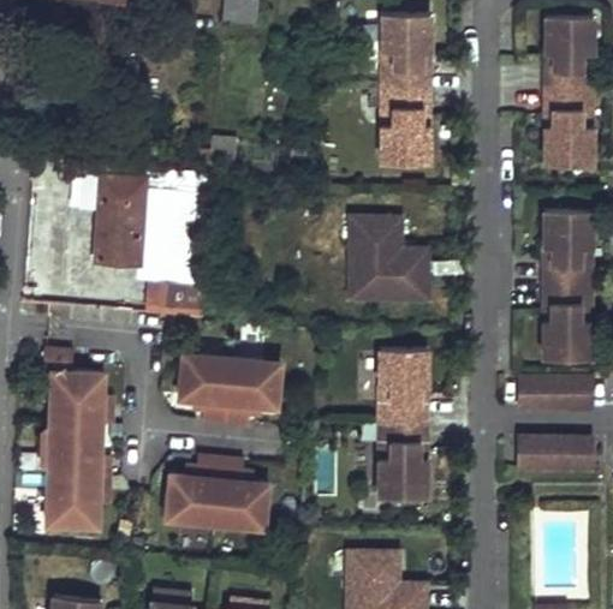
[(226,0),(225,25),(253,28),(255,0),(226,0)]
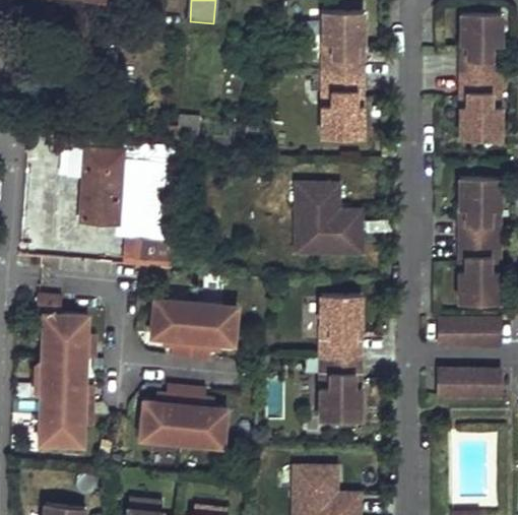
[(361,46),(361,14),(321,14),(321,45),(331,46),(331,60),(325,60),(325,76),(325,94),(330,94),(330,109),(321,109),(320,139),(360,139),(360,109),(353,109),(353,94),(360,94),(361,60),(353,60),(353,46),(361,46)]
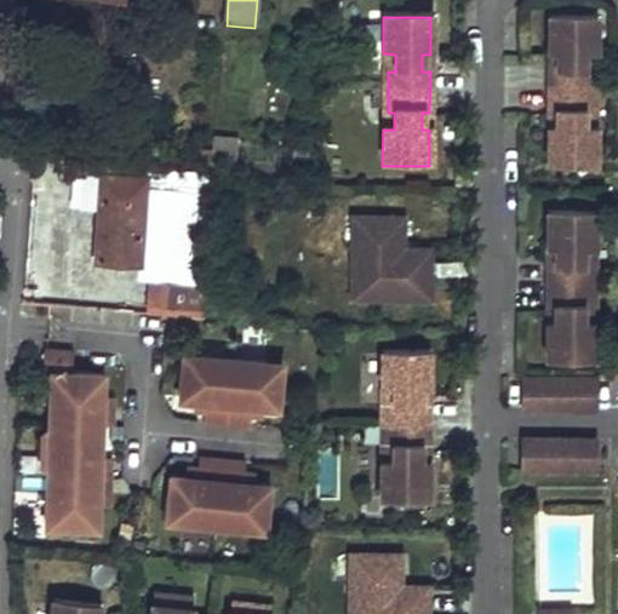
[(595,56),(595,19),(548,19),(548,56),(555,56),(555,73),(548,73),(547,114),(555,114),(555,130),(547,130),(547,167),(594,167),(595,130),(583,130),(583,114),(589,114),(589,93),(589,73),(583,73),(583,56),(595,56)]
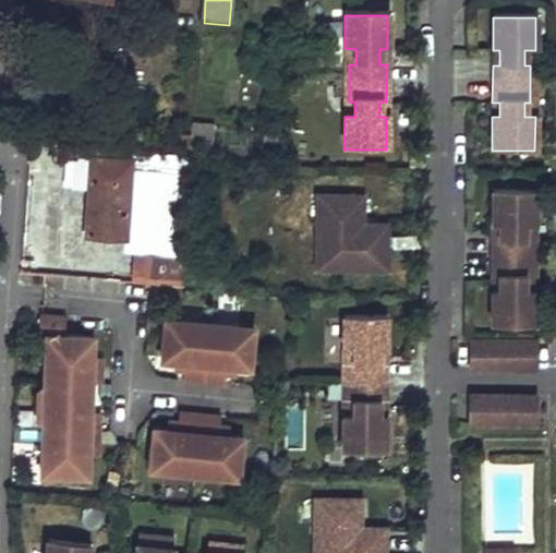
[(355,49),(345,48),(345,82),(349,82),(349,64),(355,64),(355,49)]
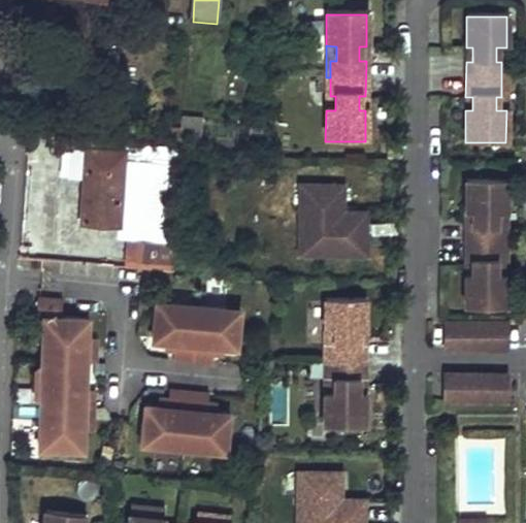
[(506,79),(506,47),(496,47),(496,62),(501,62),(501,79),(506,79)]
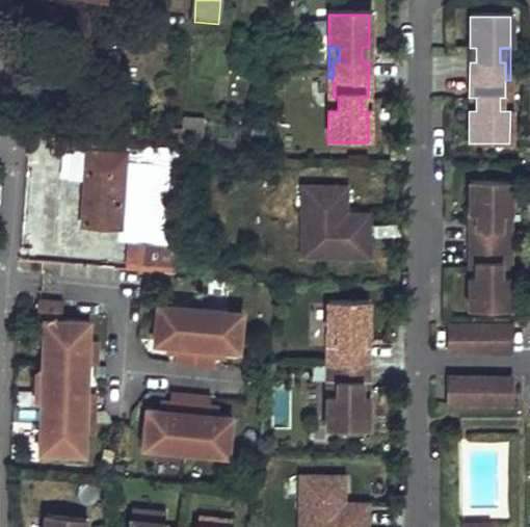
[(333,78),(328,78),(328,111),(338,111),(338,97),(333,97),(333,78)]
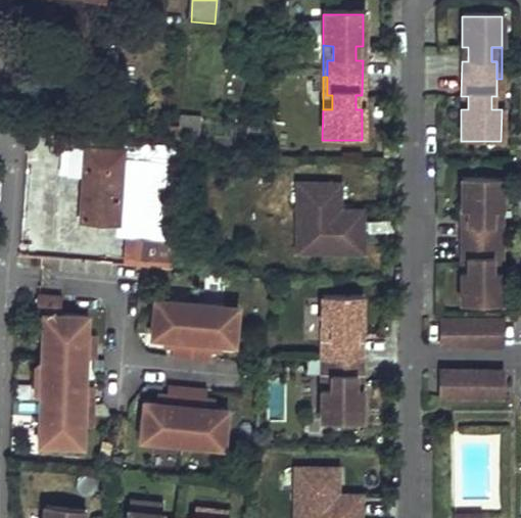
[(502,109),(502,79),(496,79),(496,96),(491,96),(491,109),(502,109)]
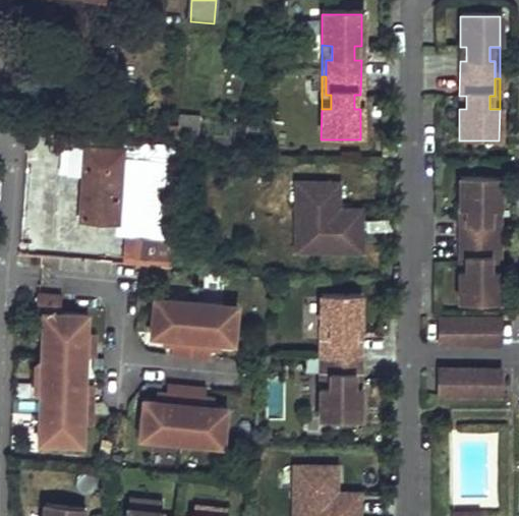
[(178,117),(176,141),(195,142),(197,118),(178,117)]
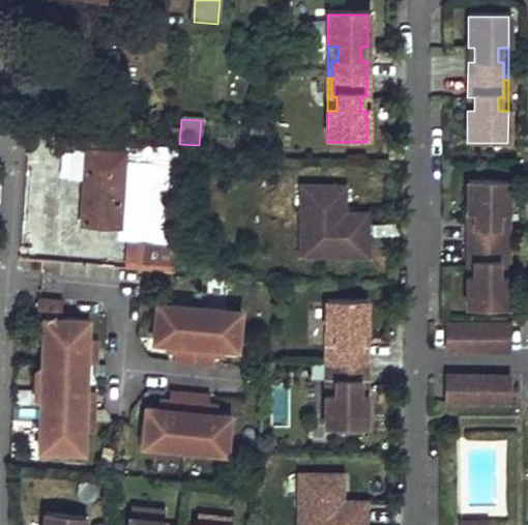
[(248,130),(246,150),(263,152),(266,133),(248,130)]
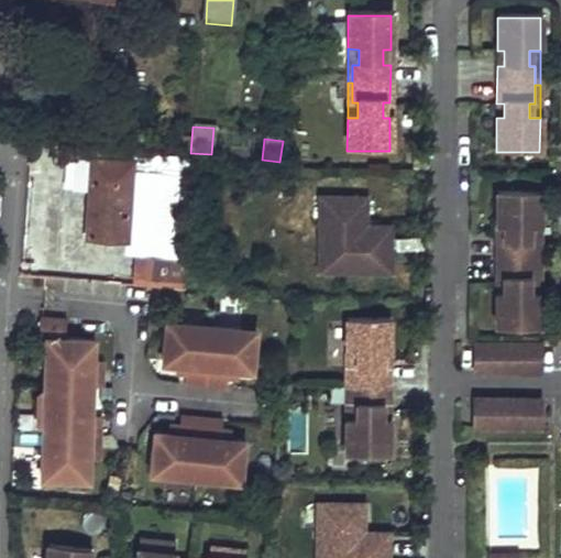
[(87,242),(122,243),(130,154),(92,151),(87,242)]
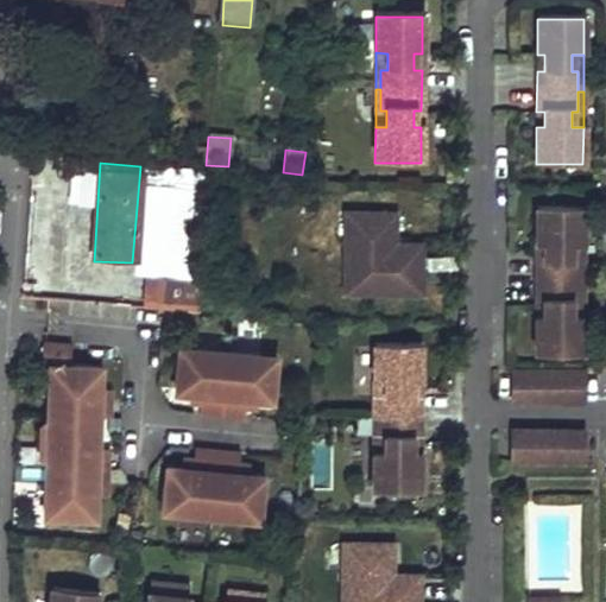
[(89,210),(94,172),(79,171),(75,208),(89,210)]
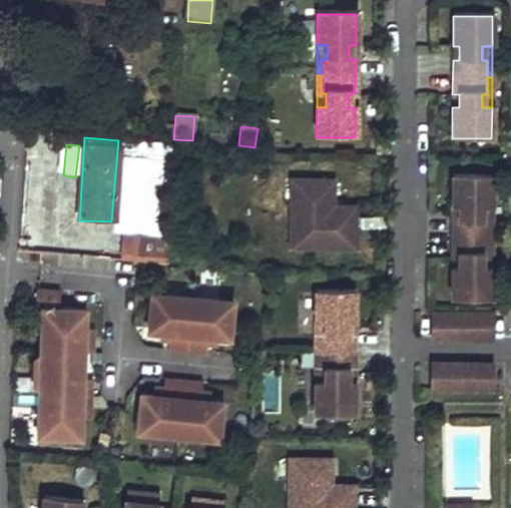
[(131,163),(155,165),(157,147),(133,145),(131,163)]
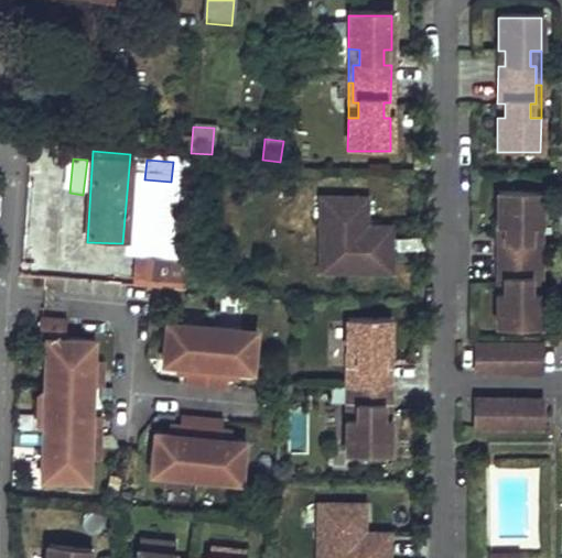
[(540,229),(540,195),(497,195),(497,229),(504,229),(504,244),(497,244),(496,281),(504,281),(504,296),(496,296),(496,330),(539,330),(540,296),(529,296),(529,281),(535,281),(535,263),(535,244),(529,244),(529,229),(540,229)]
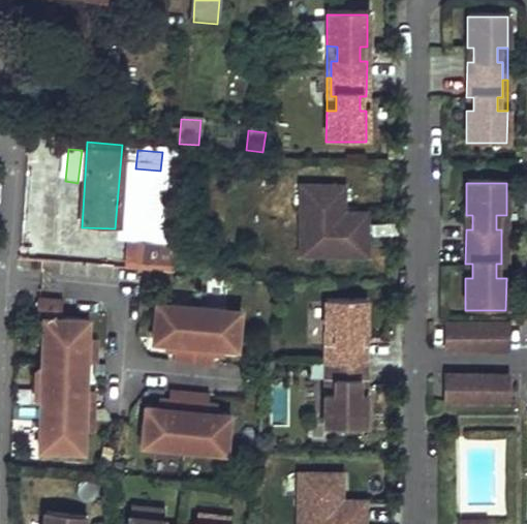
[(340,216),(340,189),(303,189),(303,214),(299,214),(299,258),(359,259),(360,243),(366,243),(366,225),(337,225),(337,217),(340,217),(340,216)]
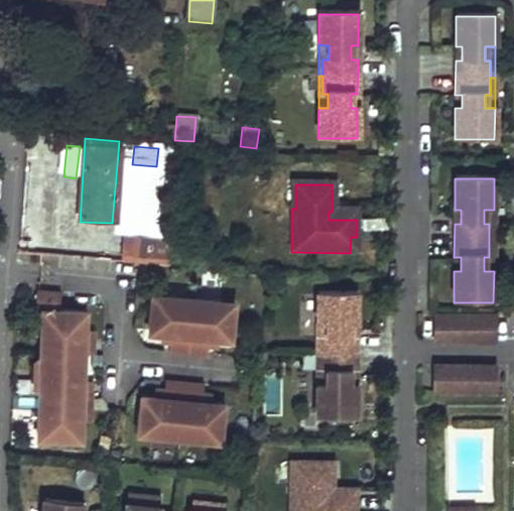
[(494,241),(494,210),(484,210),(484,224),(489,224),(489,241),(494,241)]
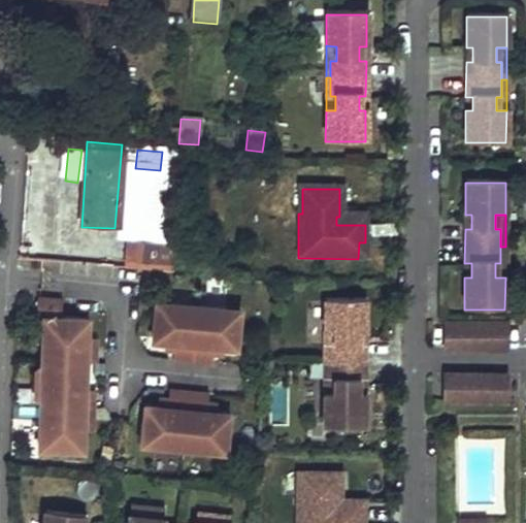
[(365,225),(365,217),(339,216),(339,217),(336,217),(336,225),(365,225)]
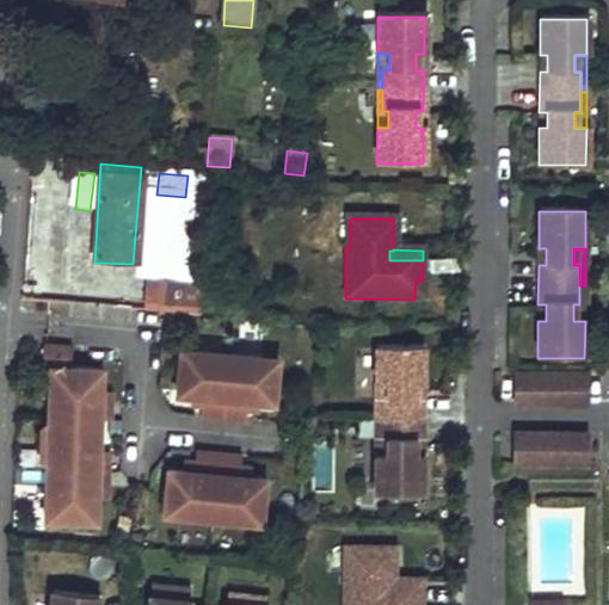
[(145,301),(198,308),(201,286),(148,282),(145,301)]
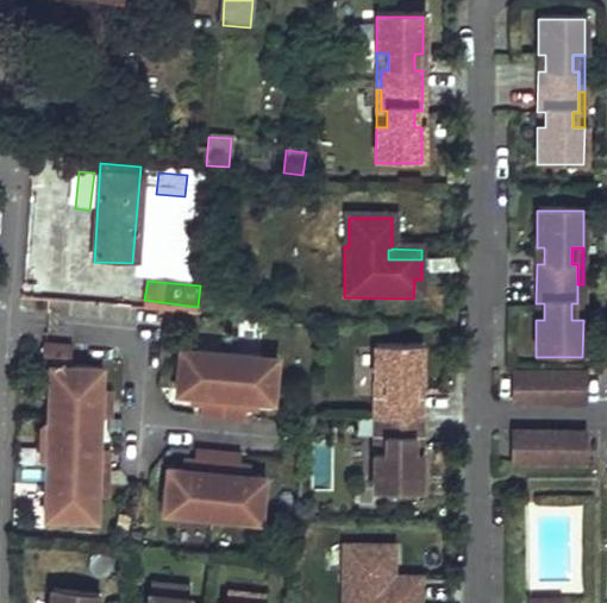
[(583,284),(577,284),(577,303),(571,303),(571,320),(583,320),(583,284)]
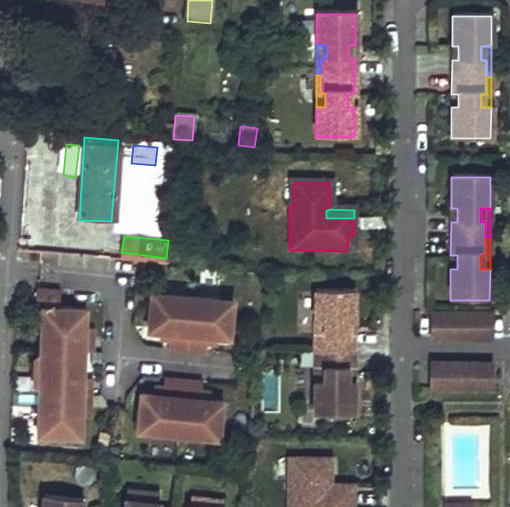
[(58,293),(34,292),(34,303),(41,303),(40,338),(46,339),(46,353),(39,353),(39,371),(44,371),(44,380),(38,379),(38,397),(44,397),(43,412),(37,412),(36,440),(77,442),(78,421),(89,421),(90,397),(79,397),(80,381),(81,355),(92,355),(92,332),(82,332),(82,310),(58,309),(58,293)]
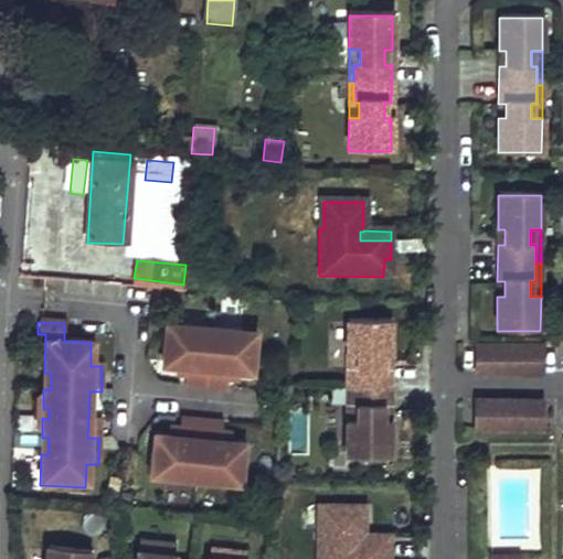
[(390,356),(390,323),(347,323),(347,356),(358,356),(357,372),(350,372),(350,390),(350,408),(357,408),(357,425),(346,425),(346,458),(389,458),(389,425),(382,425),(382,408),(389,408),(390,372),(382,372),(382,356),(390,356)]
